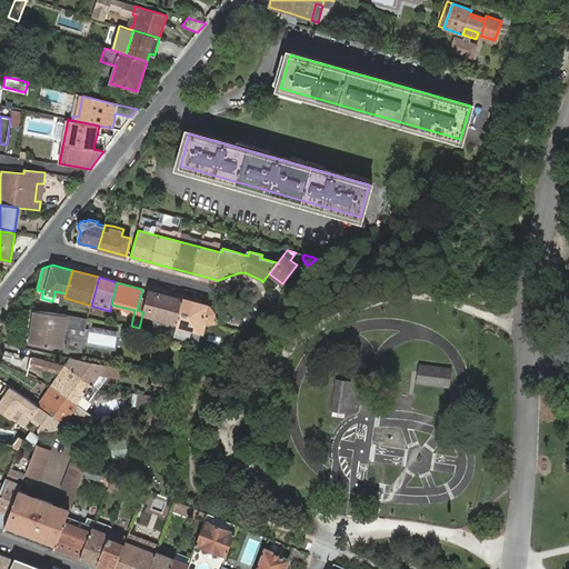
[(267,295),(270,302),(282,290),(278,285),(267,295)]
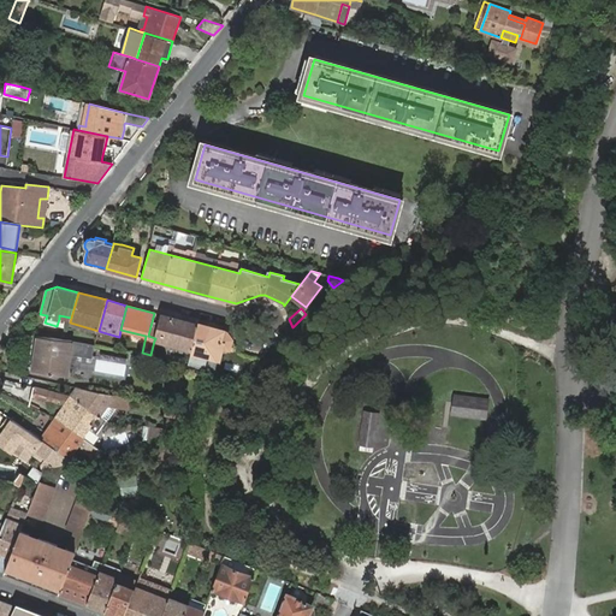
[(155,338),(154,341),(177,345),(179,347),(191,350),(199,325),(161,314),(155,338)]
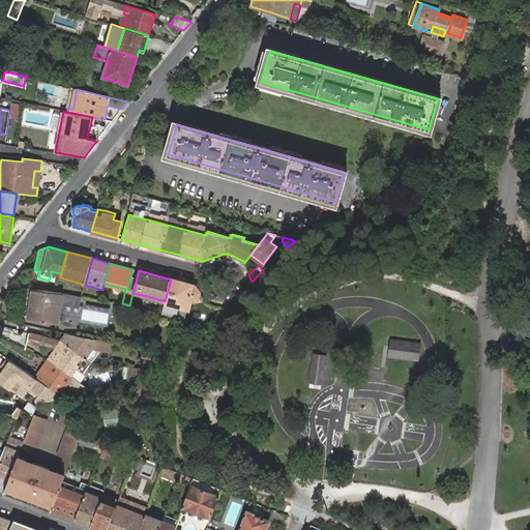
[(198,300),(200,292),(196,287),(195,286),(192,285),(171,280),(165,301),(165,303),(162,315),(165,315),(167,307),(168,304),(171,305),(174,306),(174,305),(188,308),(189,303),(190,300),(194,301),(197,302),(198,301),(198,300)]
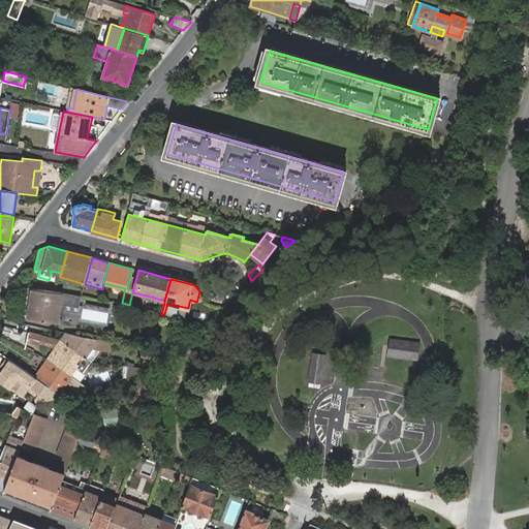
[(81,297),(62,293),(32,288),(27,318),(47,321),(48,315),(58,316),(60,304),(79,307),(81,297)]
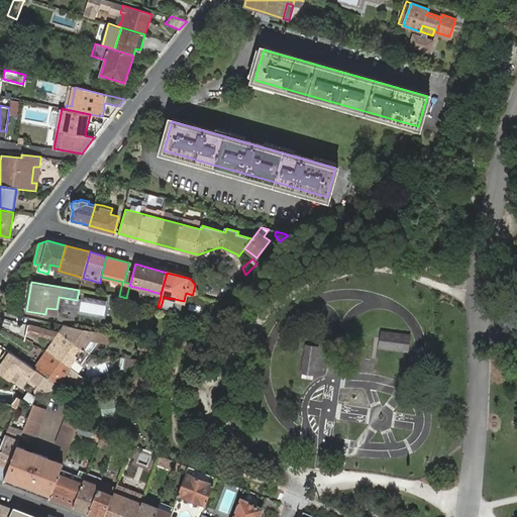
[(95,332),(100,333),(101,325),(69,319),(68,326),(73,327),(95,332)]
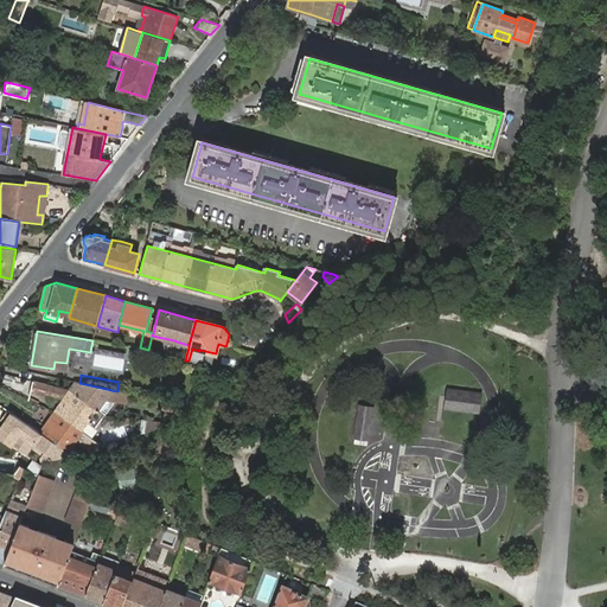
[(64,388),(33,381),(32,389),(65,397),(71,390),(69,389),(64,388)]
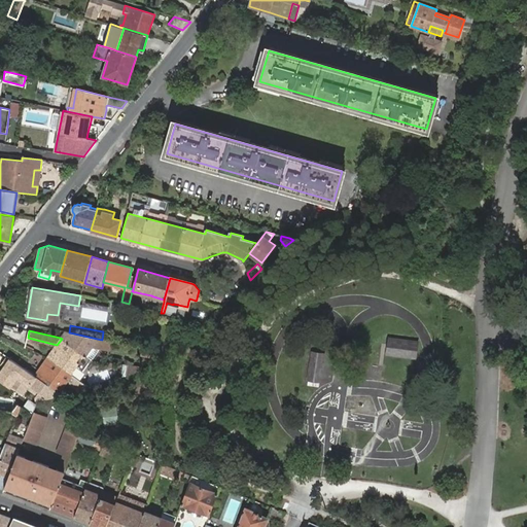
[(90,359),(92,361),(94,358),(86,353),(95,341),(100,345),(110,347),(111,341),(103,340),(102,340),(97,339),(74,334),(69,332),(65,331),(64,331),(60,338),(62,339),(67,343),(84,356),(90,359)]
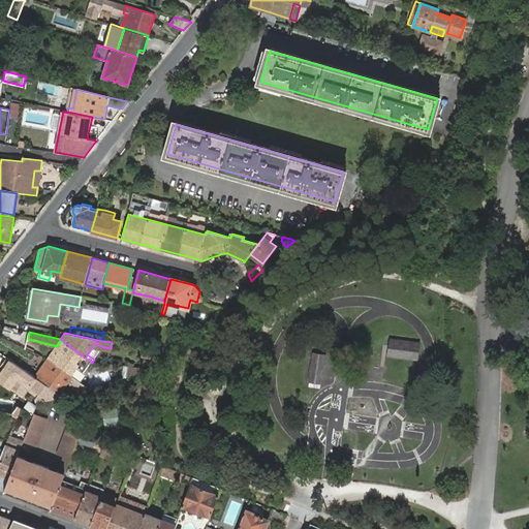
[(54,363),(67,344),(62,340),(49,360),(51,361),(54,363)]
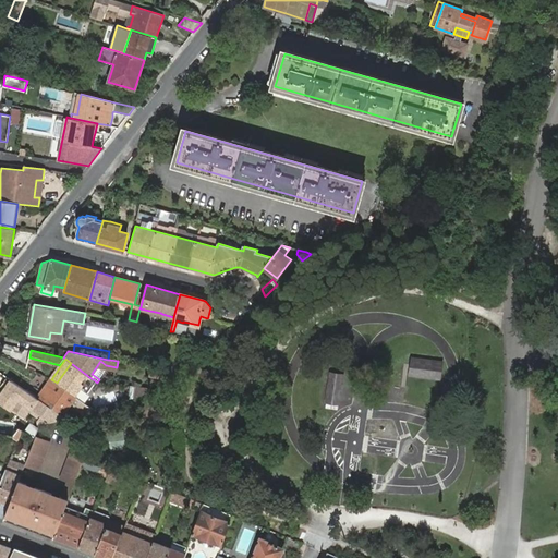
[(441,364),(413,360),(411,375),(439,378),(441,364)]
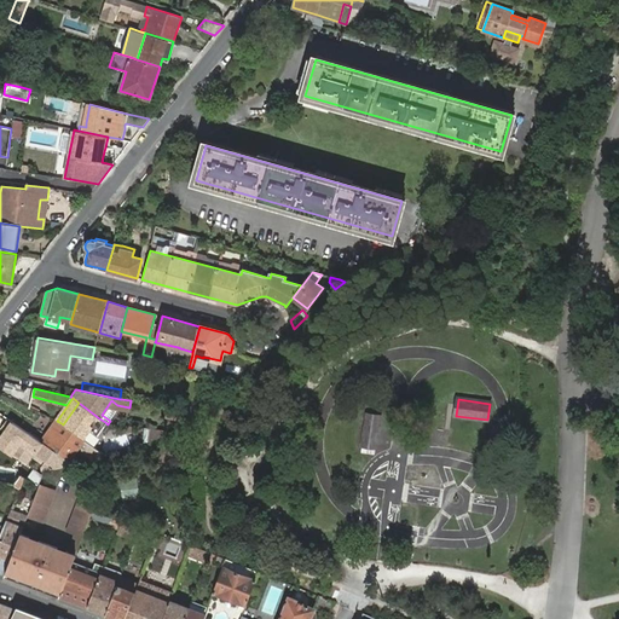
[(117,405),(111,400),(102,415),(110,421),(117,411),(128,412),(129,408),(117,405)]
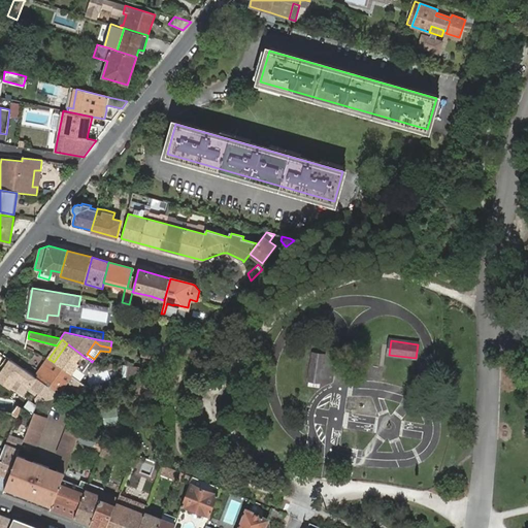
[(88,363),(90,360),(85,357),(67,343),(54,362),(71,374),(76,378),(78,375),(73,372),(83,359),(88,363)]
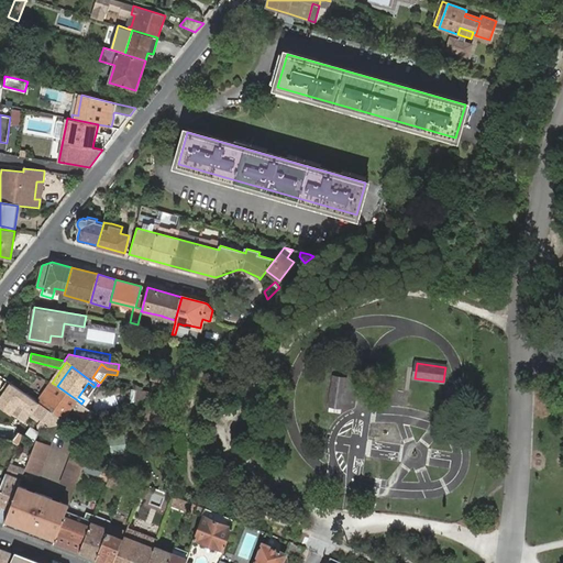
[(175,382),(181,376),(153,371),(152,379),(167,383),(168,379),(175,382)]
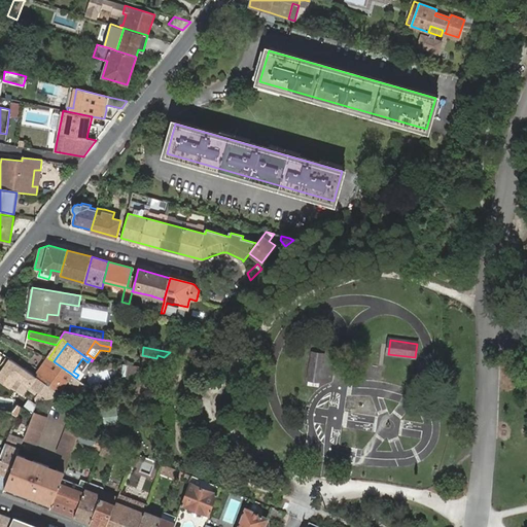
[(323,356),(312,355),(308,378),(319,380),(323,356)]
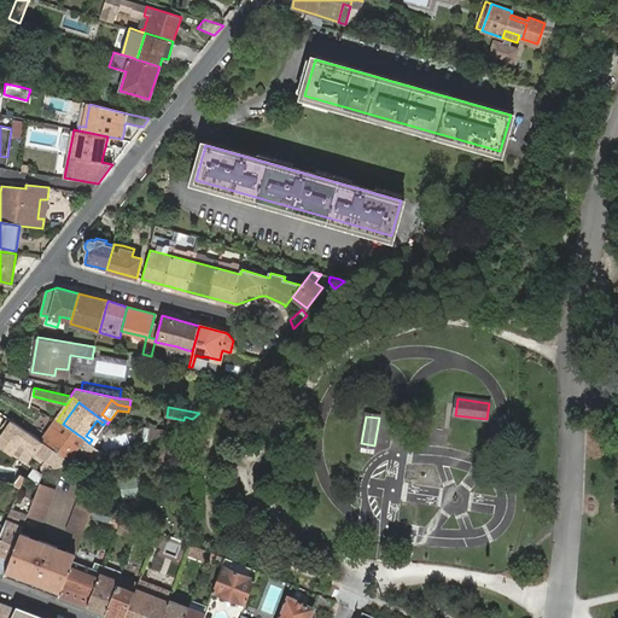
[(83,438),(63,424),(59,421),(57,420),(41,442),(69,460),(73,464),(79,461),(71,456),(81,443),(99,456),(106,455),(97,448),(89,443),(83,438)]
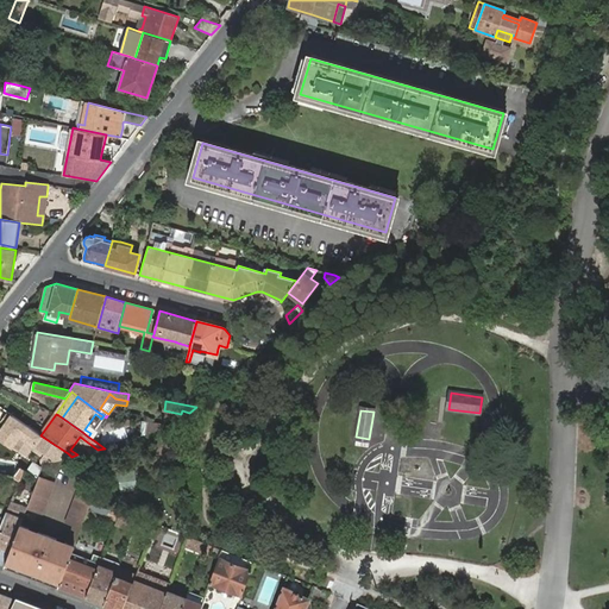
[(68,453),(41,435),(25,425),(19,420),(16,418),(1,438),(12,445),(27,457),(33,449),(42,454),(43,451),(46,453),(42,460),(43,464),(56,460),(57,460),(71,457),(68,453)]
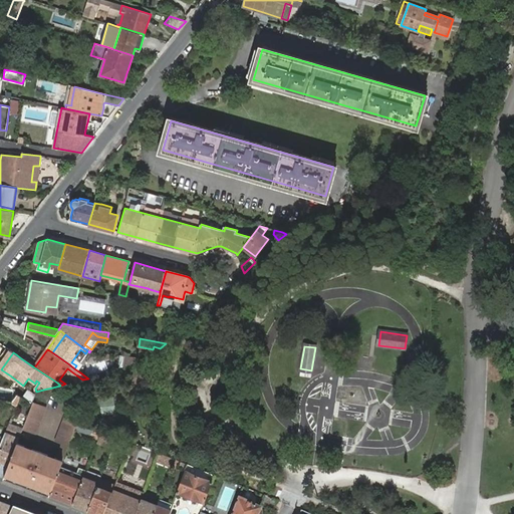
[(120,357),(120,366),(135,365),(135,357),(120,357)]
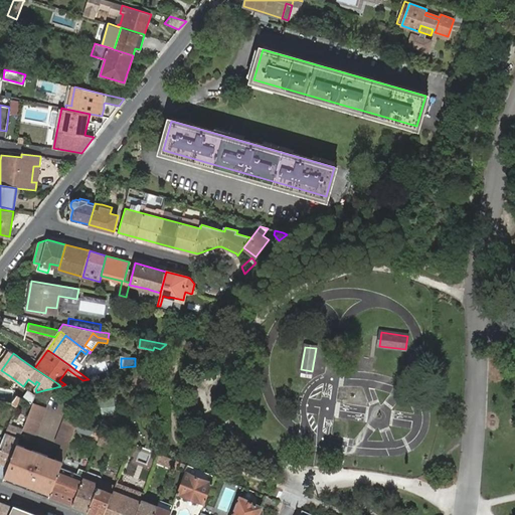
[(33,403),(32,405),(23,428),(35,434),(46,408),(33,403)]
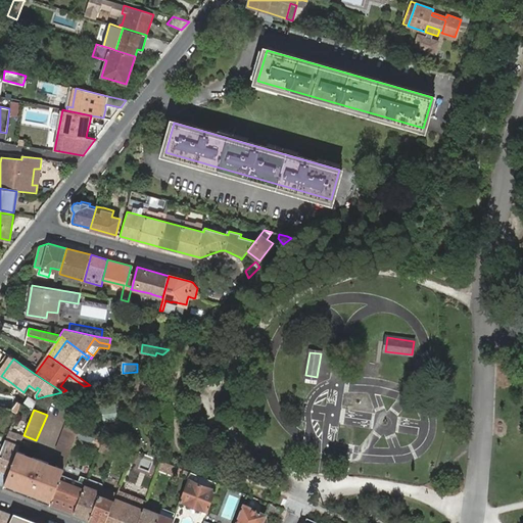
[(79,431),(80,427),(67,422),(57,448),(64,450),(70,453),(79,431)]
